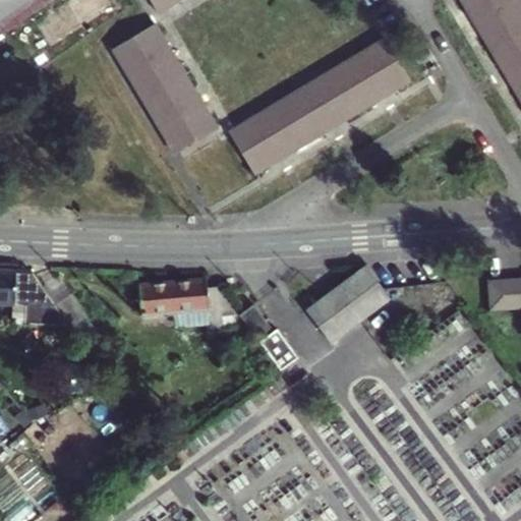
[(520,7),(516,0),(462,0),(472,15),(488,42),(504,67),(519,93),(520,96),(520,7)]
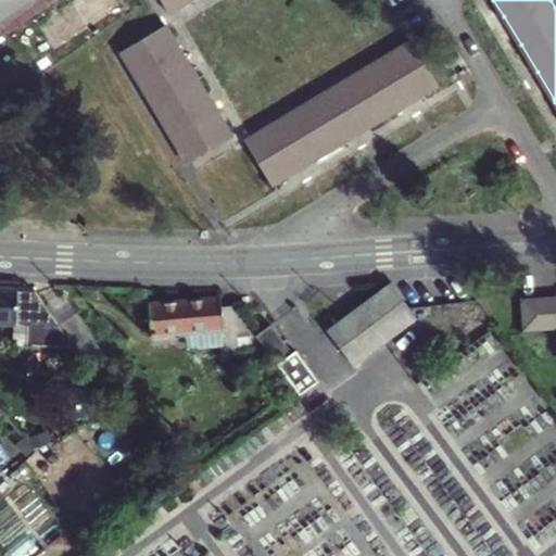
[(210,108),(193,80),(176,53),(159,25),(118,50),(136,78),(153,106),(169,133),(186,160),(227,134),(210,108)]
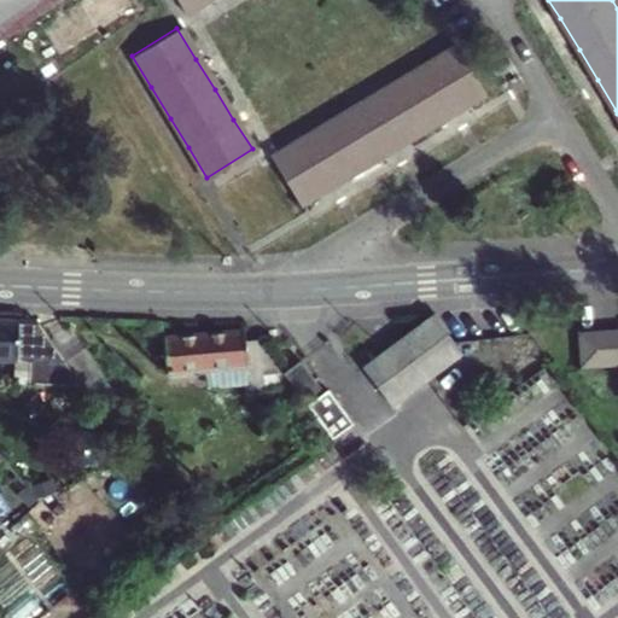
[(330,182),(359,165),(391,146),(419,130),(452,110),(482,93),(453,45),(423,63),(390,82),(362,99),(330,120),(301,136),(269,155),(298,202),(330,182)]
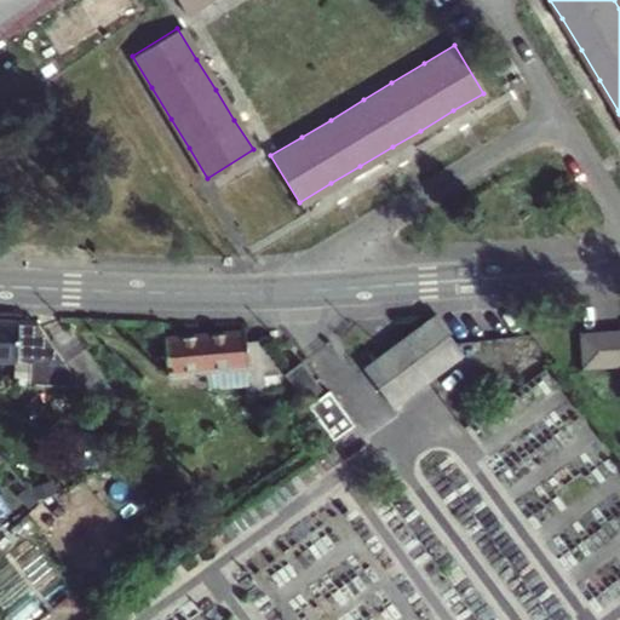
[(394,407),(465,356),(435,316),(365,367),(394,407)]
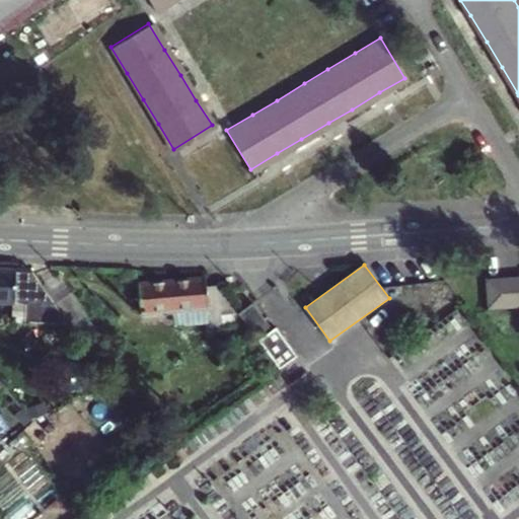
[(0,303),(32,303),(52,303),(26,272),(0,271),(0,303)]
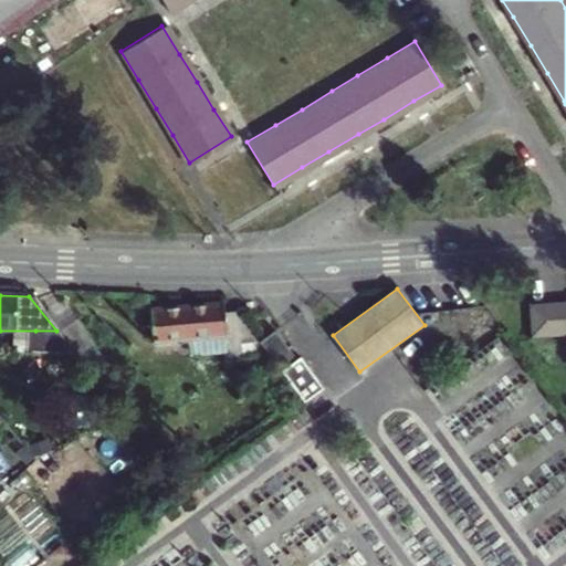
[(565,302),(536,305),(538,338),(565,335),(565,302)]
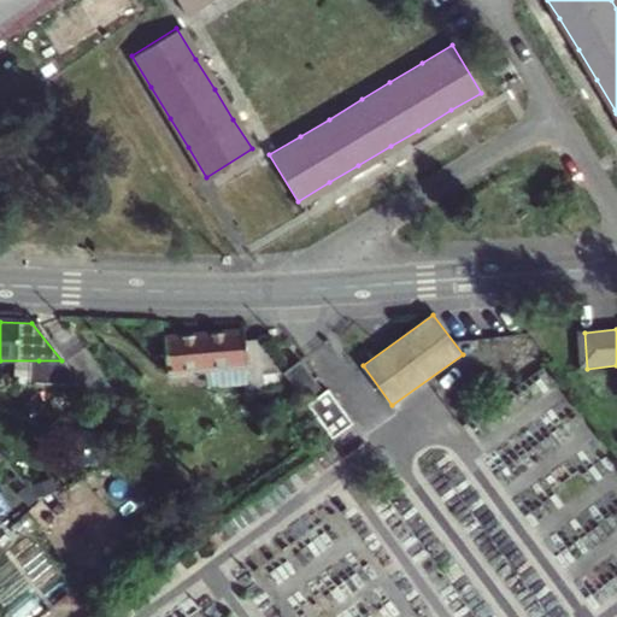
[(168,371),(276,363),(260,341),(246,341),(245,330),(165,338),(168,371)]
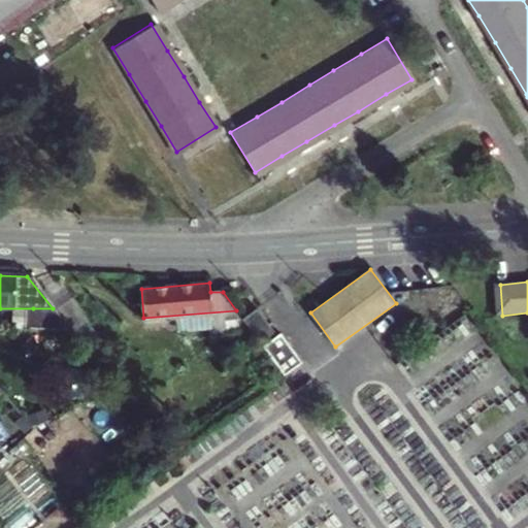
[(66,298),(53,308),(70,330),(84,320),(66,298)]
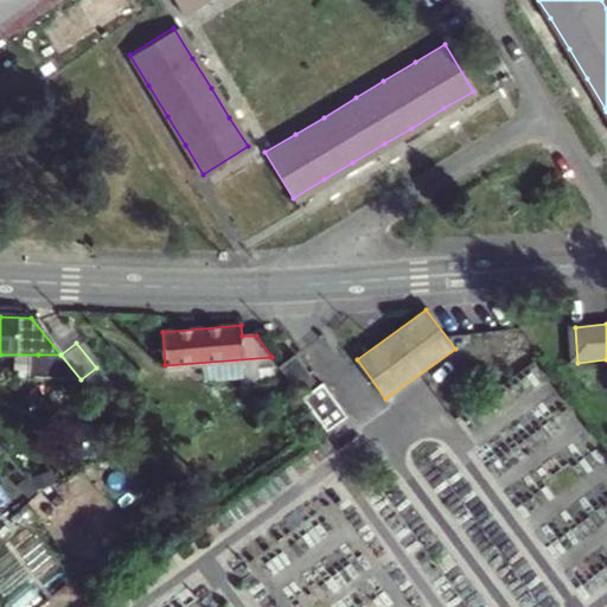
[(295,353),(278,365),(281,370),(296,391),(314,378),(295,353)]
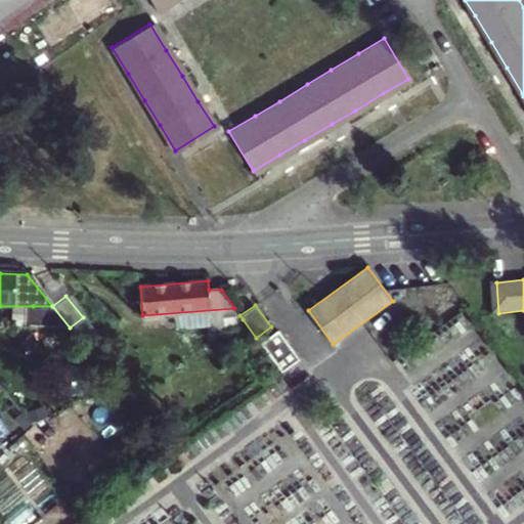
[(52,306),(33,306),(57,338),(70,328),(52,306)]
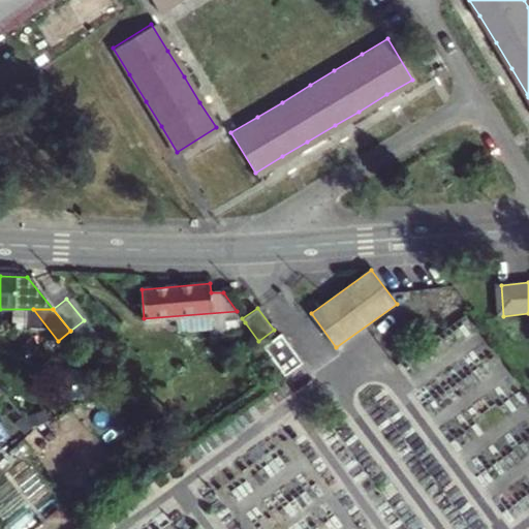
[(280,333),(262,346),(281,372),(300,360),(280,333)]
